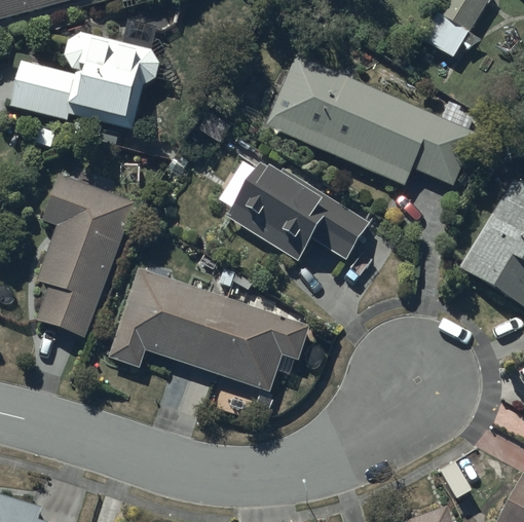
[(0,17),(66,0),(0,0),(0,17)]
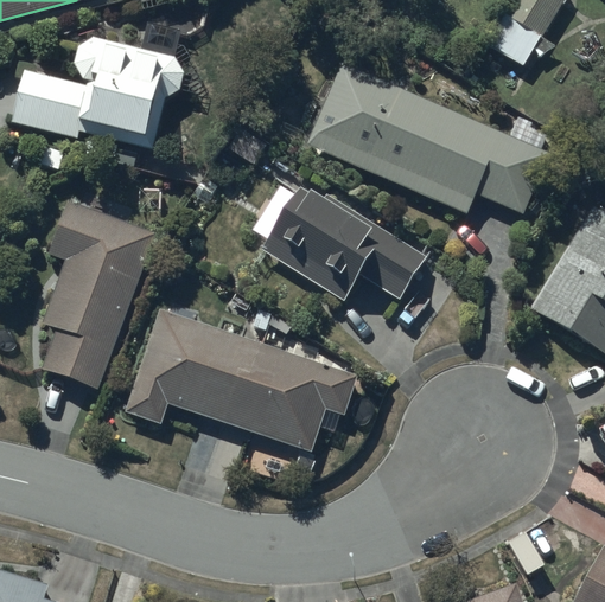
[(515,0),(501,24),(492,19),(472,52),(495,65),(492,69),(513,79),(559,0),(515,0)]
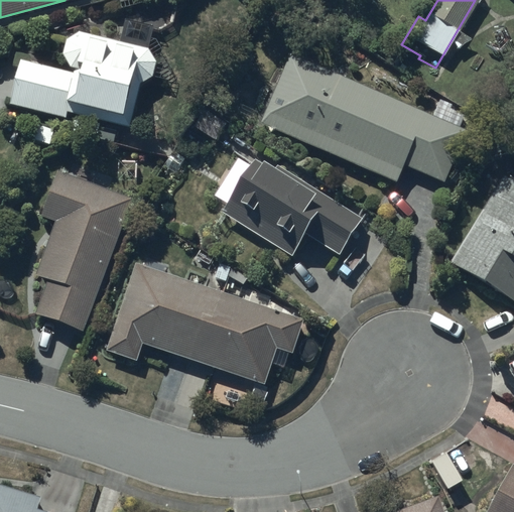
[(153,25),(124,18),(123,18),(119,39),(80,31),(67,40),(62,55),(72,72),(20,59),(10,104),(67,116),(68,111),(131,125),(141,84),(152,77),(155,60),(147,47),(153,25)]
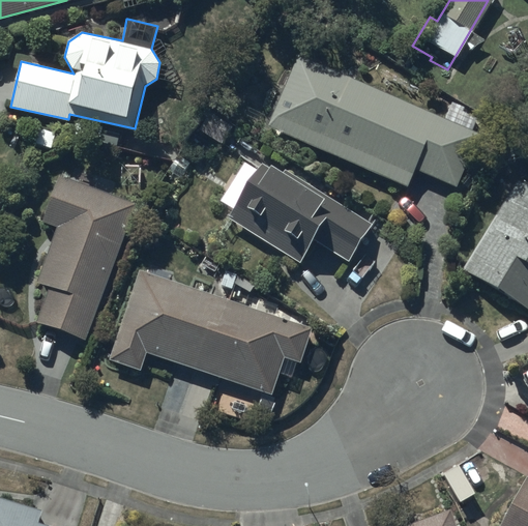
[(477,134),(298,54),(267,124),(405,185),(413,168),(453,185),(477,134)]
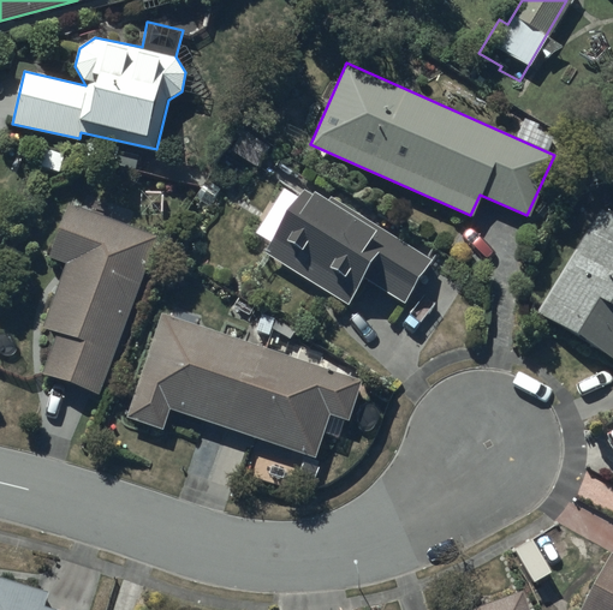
[(327,203),(303,189),(266,252),(349,301),(364,276),(405,300),(432,258),(427,255),(433,245),(412,232),(406,241),(331,197),(327,203)]
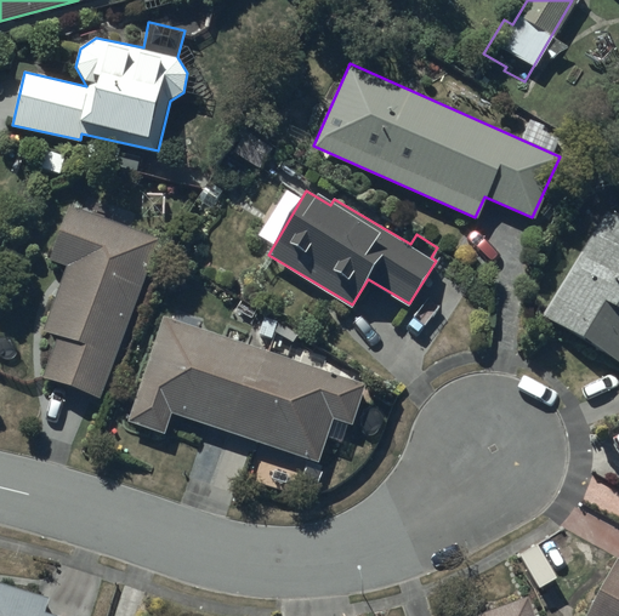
[(92,212),(72,205),(51,261),(66,266),(41,331),(57,337),(44,375),(103,395),(160,237),(126,224),(132,209),(97,197),(92,212)]
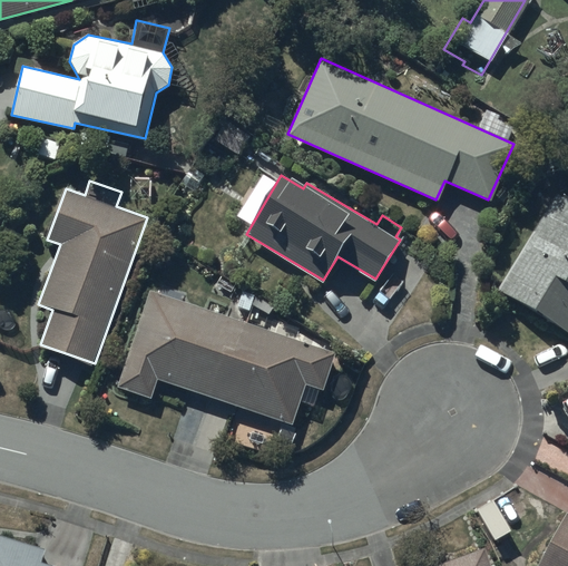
[(567,203),(554,195),(497,292),(567,332),(567,203)]
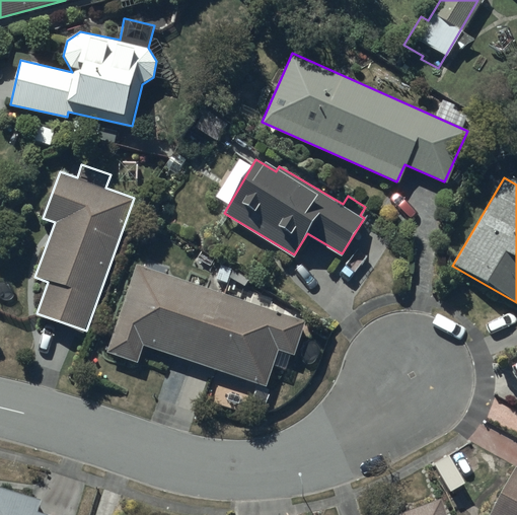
[(304,320),(136,266),(107,352),(138,362),(143,346),(267,386),(273,365),(288,370),(304,320)]
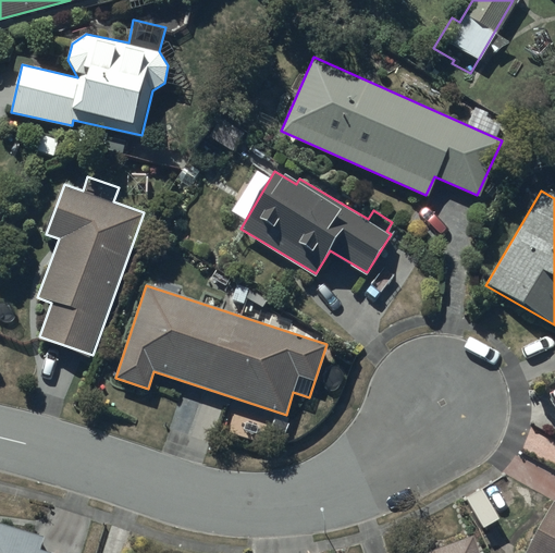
[(554,552),(554,502),(551,501),(522,552),(554,552)]
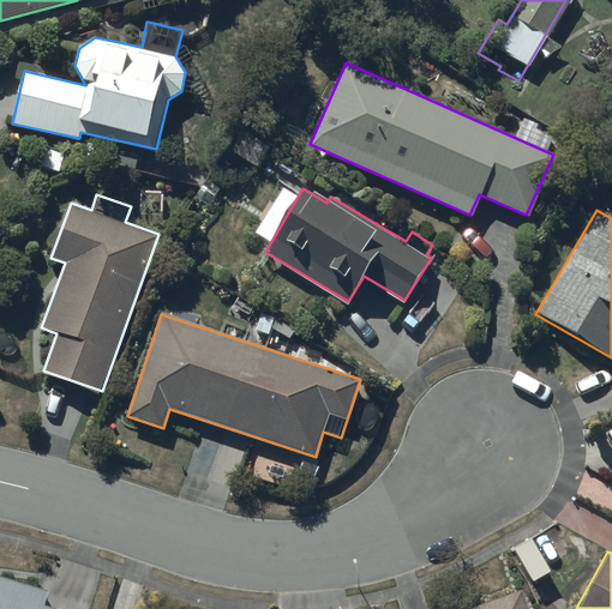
[(48,590),(0,577),(0,608),(47,608),(43,608),(48,590)]
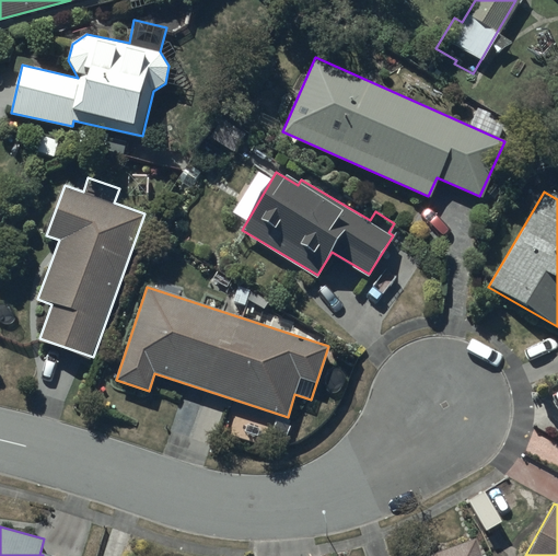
[(432,555),(484,555),(477,535),(431,551),(432,555)]
